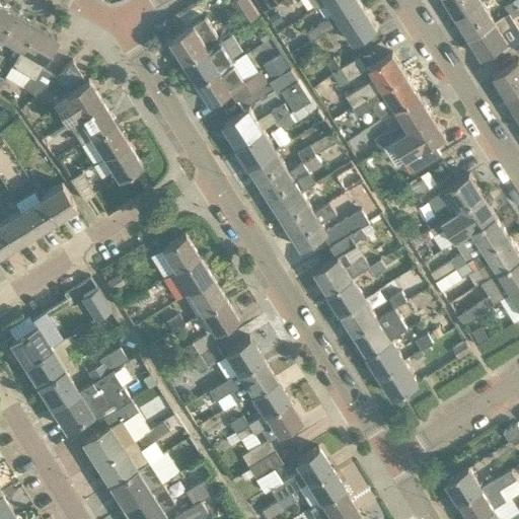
[(243,24),(257,15),(247,0),(233,0),(229,3),(243,24)]
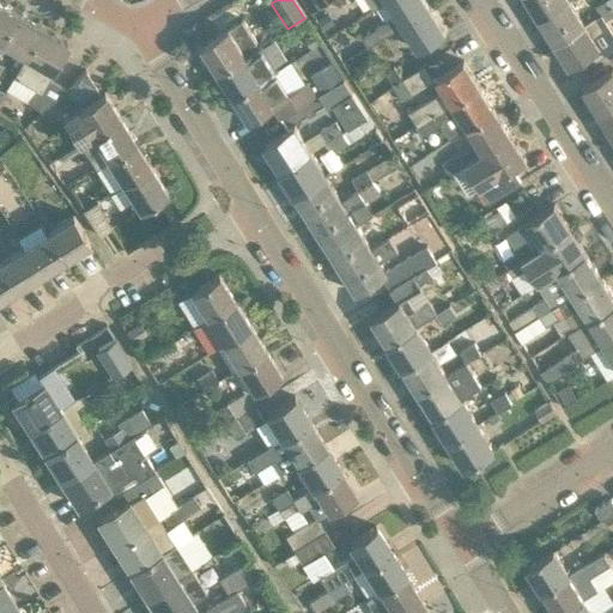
[(303,0),(313,14),(328,5),(325,0),(303,0)]
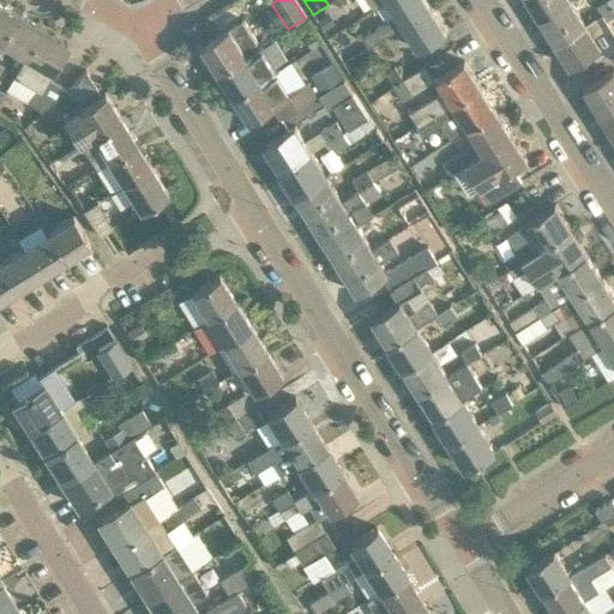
[(380,41),(431,8),(425,0),(389,0),(387,1),(377,8),(386,23),(362,37),(368,48),(380,41)]
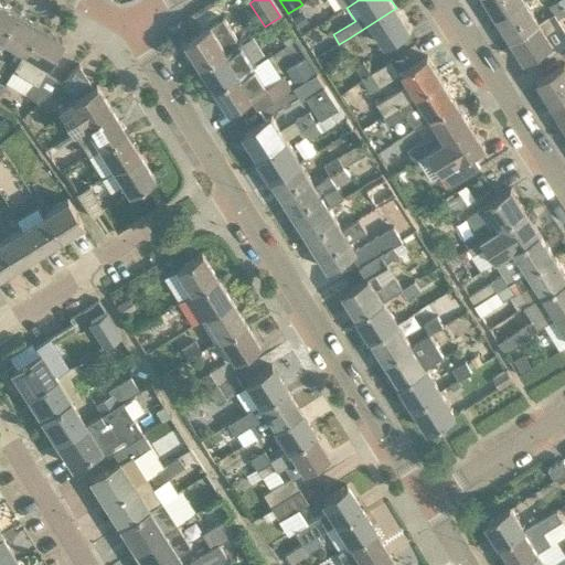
[(356,1),(358,0),(339,0),(344,9),(347,8),(356,1)]
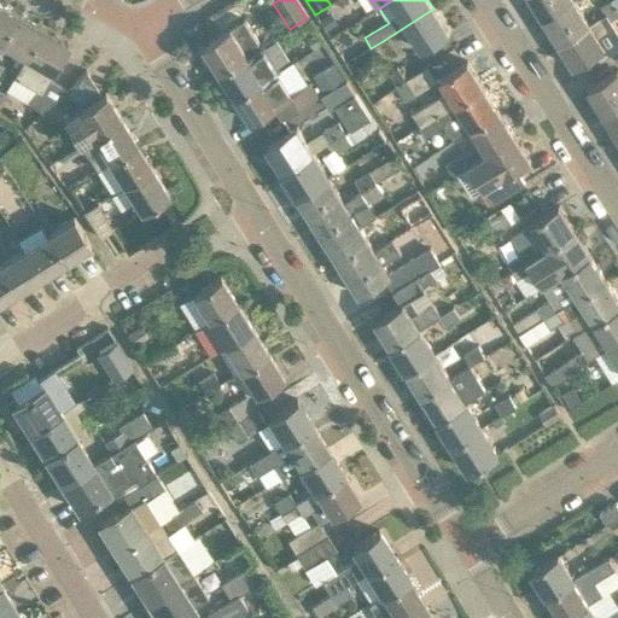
[(531,0),(544,19),(575,0),(531,0)]
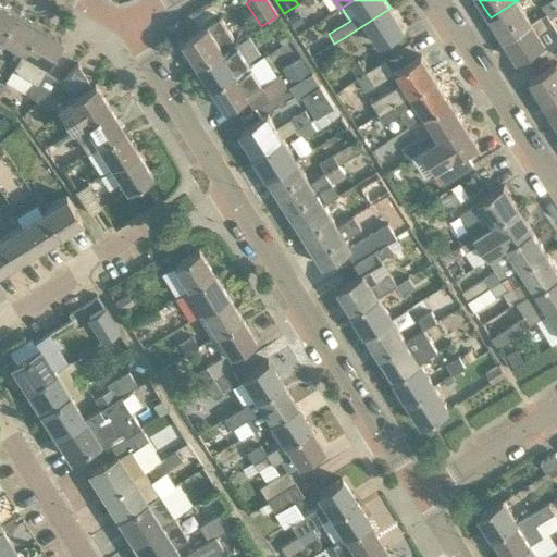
[(504,39),(532,22),(518,0),(491,17),(504,39)]
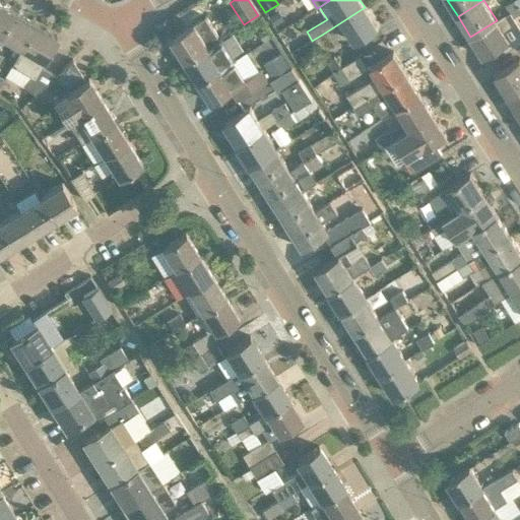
[(513,17),(519,12),(519,9),(513,0),(512,0),(505,5),(513,17)]
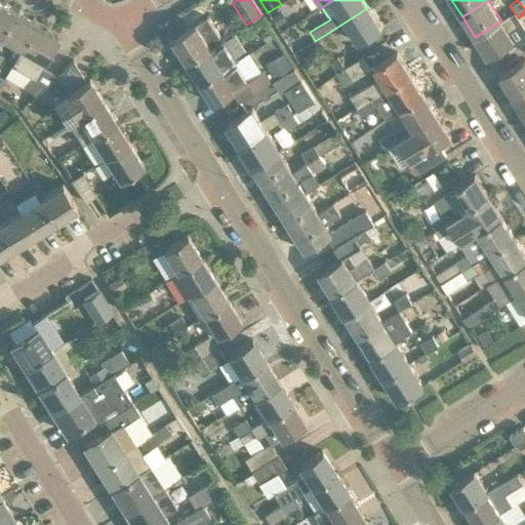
[(0,36),(13,13),(0,5),(0,36)]
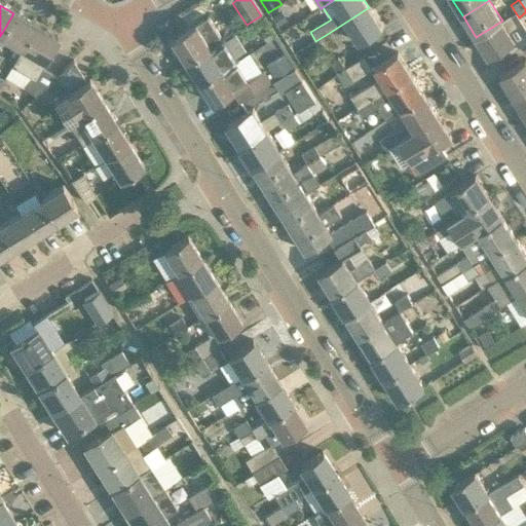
[(369,7),(326,35),(345,23),(359,44),(383,29),(369,7)]
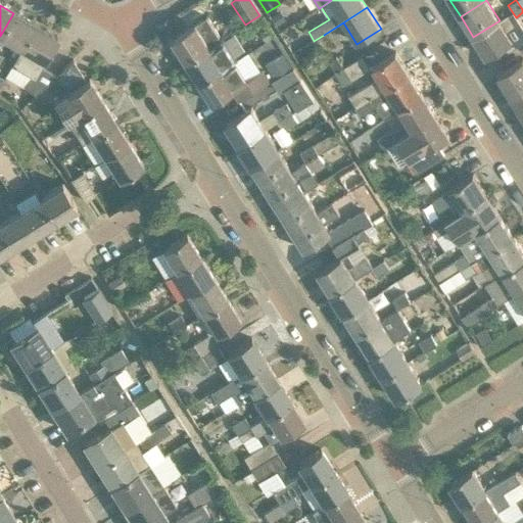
[(270,17),(272,19),(279,31),(288,26),(279,11),(270,17)]
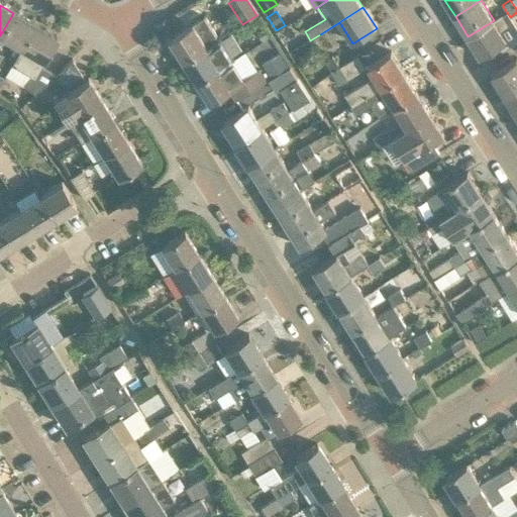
[(0,37),(20,49),(34,25),(13,13),(0,35),(0,37)]
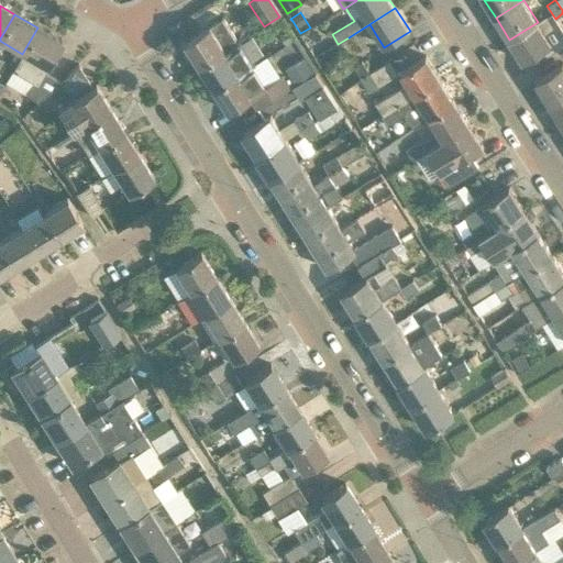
[(538,22),(509,40),(523,63),(552,44),(545,34),(555,28),(548,15),(538,22)]
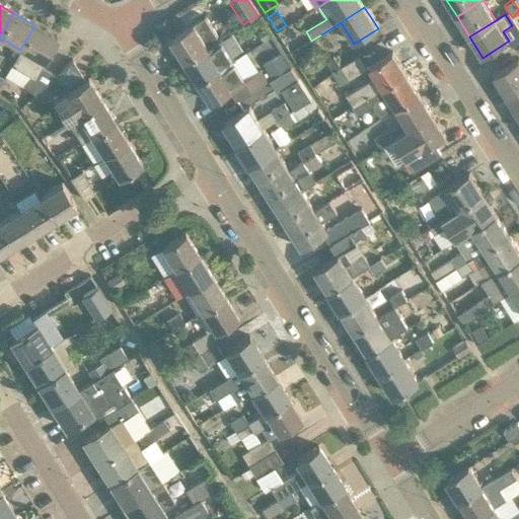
[(184,61),(219,39),(206,17),(194,25),(171,40),(184,61)]
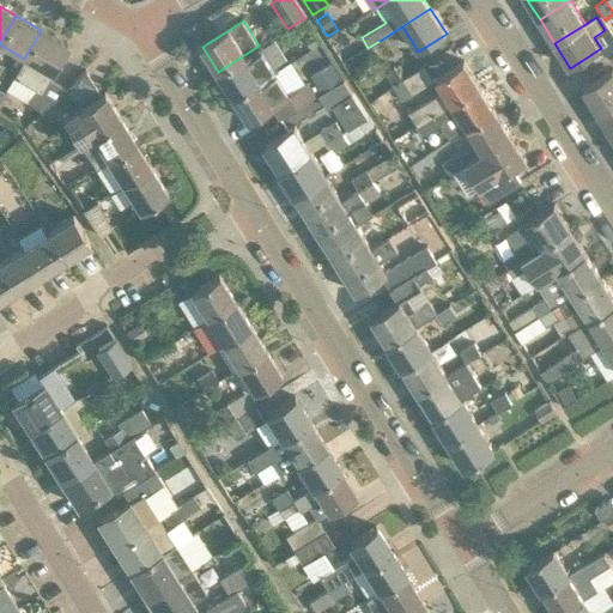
[(41,30),(24,59),(14,78),(30,86),(37,90),(30,103),(41,111),(65,89),(48,79),(50,73),(52,73),(67,46),(41,30)]
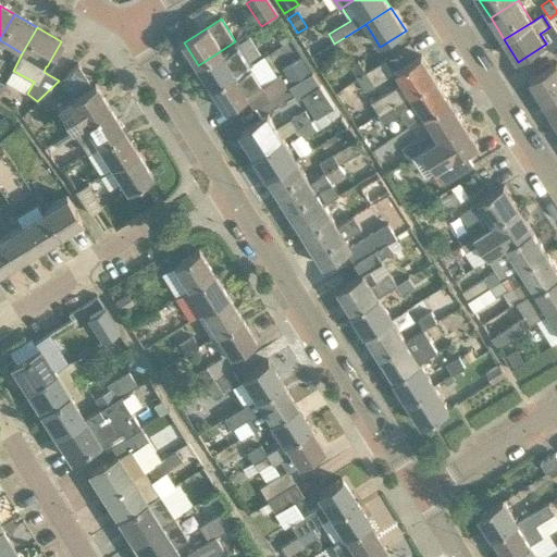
[(283,45),(292,39),(285,29),(276,35),(283,45)]
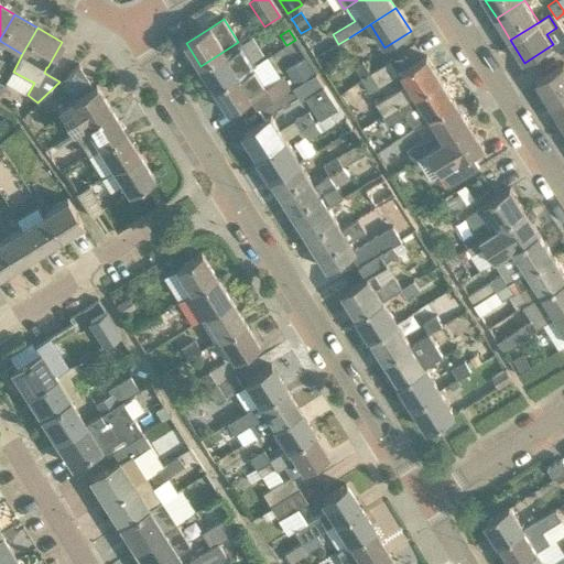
[(240,74),(253,66),(238,42),(201,66),(215,89),(240,74)]
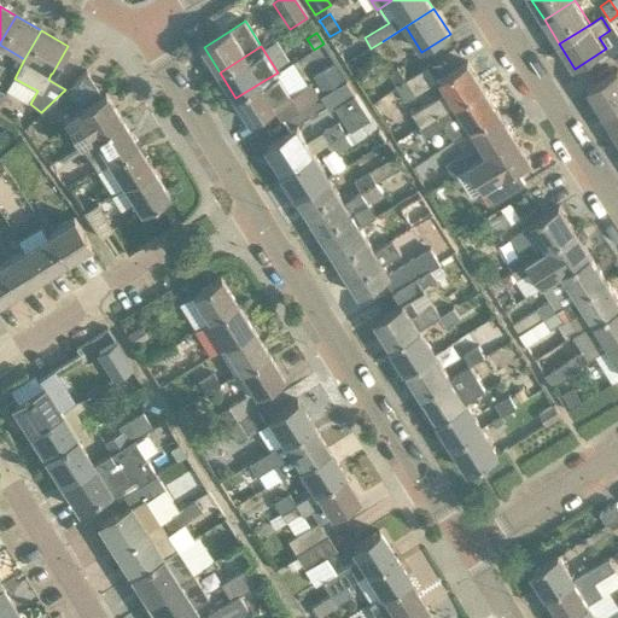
[(606,48),(575,69),(579,75),(610,56),(606,48)]
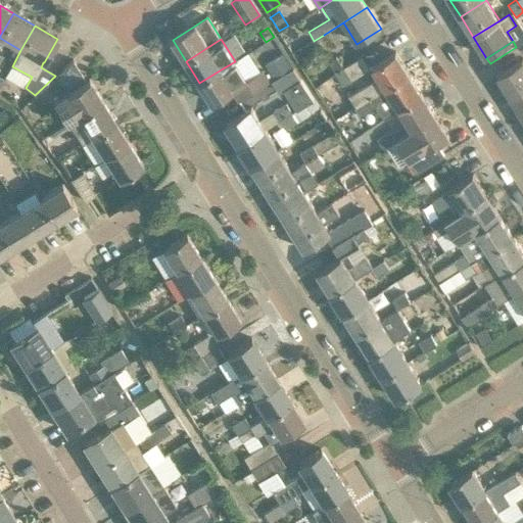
[(386,90),(410,75),(395,53),(372,68),(378,79),(350,96),(358,108),(386,90)]
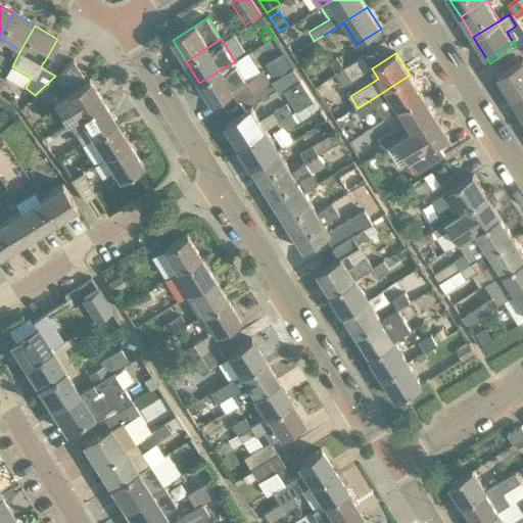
[(275,81),(293,69),(284,55),(266,66),(275,81)]
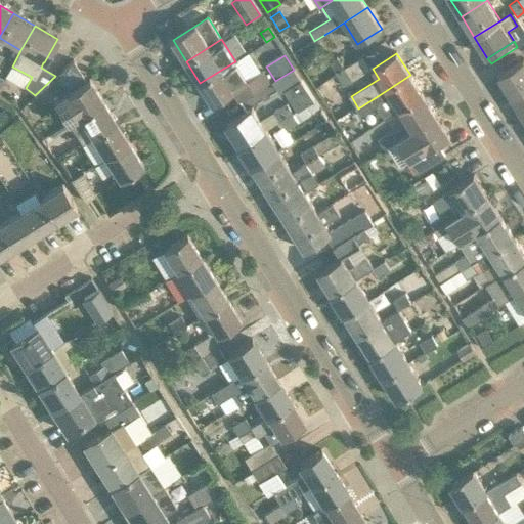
[(337,74),(345,69),(338,56),(329,62),(337,74)]
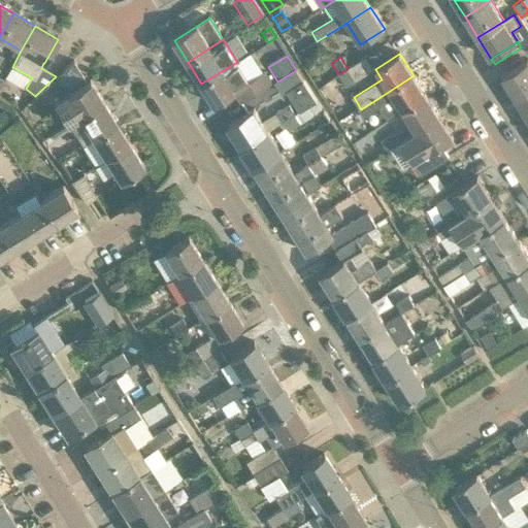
[(365,58),(348,69),(356,81),(373,71),(365,58)]
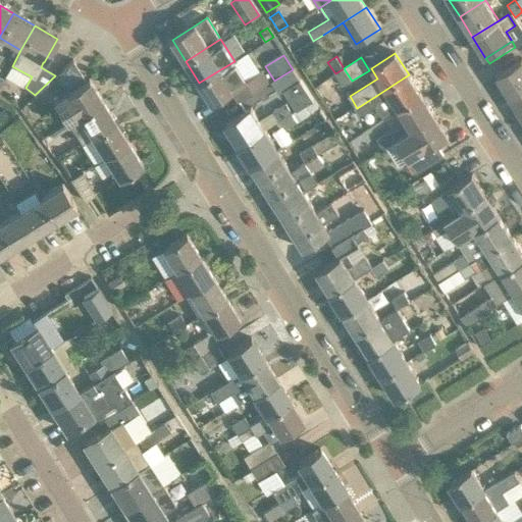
[(511,97),(521,89),(521,60),(498,75),(511,97)]
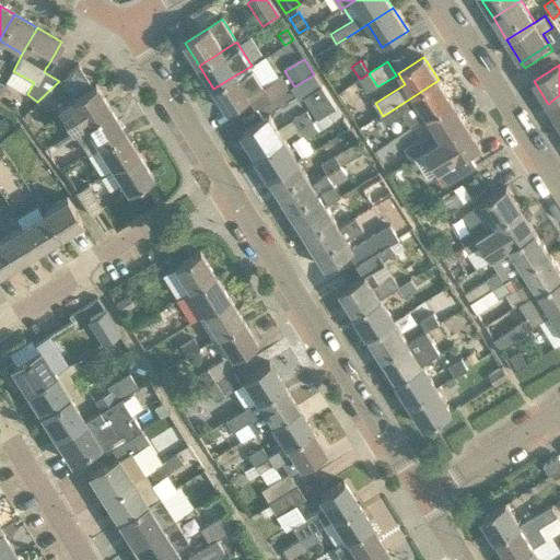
[(74,132),(109,109),(95,86),(92,88),(78,66),(56,86),(69,102),(59,108),(74,132)]
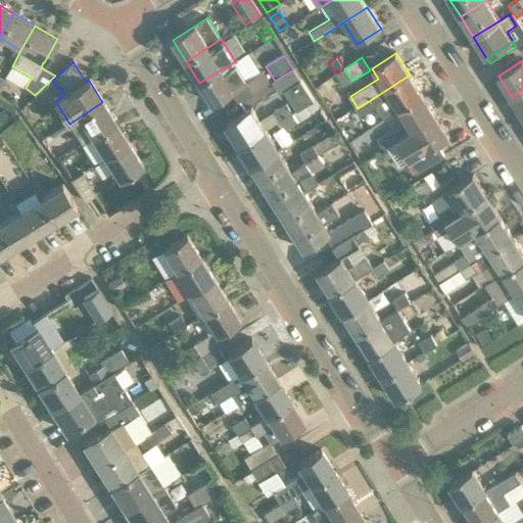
[(223,68),(199,83),(214,104),(232,93),(237,102),(271,83),(264,70),(247,81),(235,61),(223,68)]
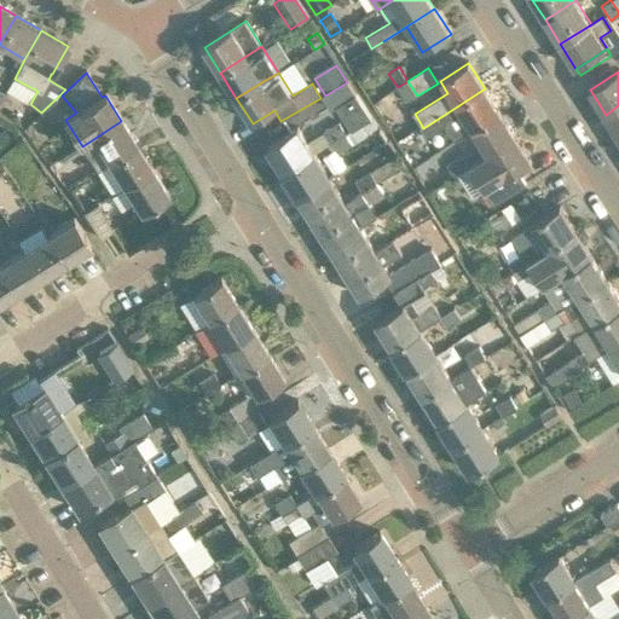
[(336,108),(357,96),(348,81),(347,82),(325,96),(323,97),(331,111),(336,108)]
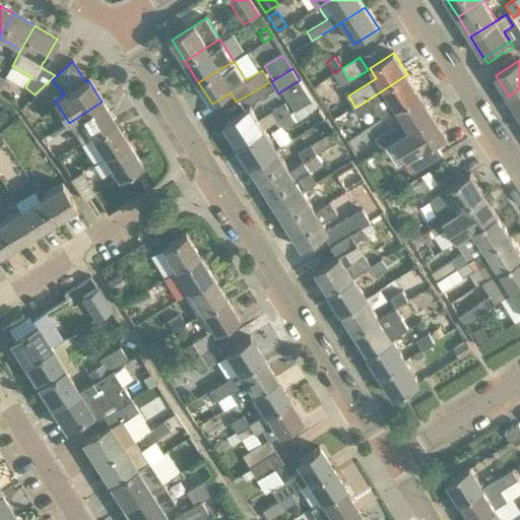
[(350,80),(342,68),(334,73),(342,86),(350,80)]
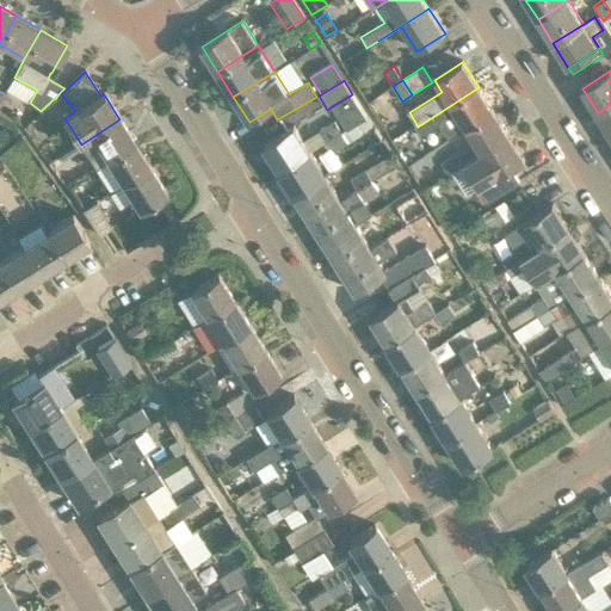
[(450,140),(466,129),(493,111),(479,87),(451,105),(418,127),(417,127),(423,137),(440,125),(450,140)]
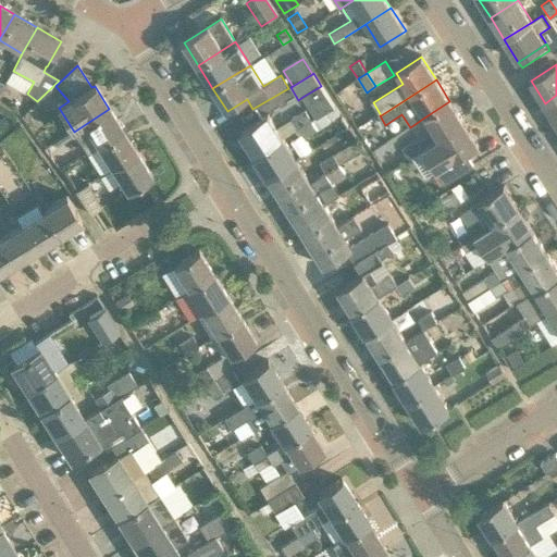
[(334,107),(321,86),(302,97),(316,119),(334,107)]
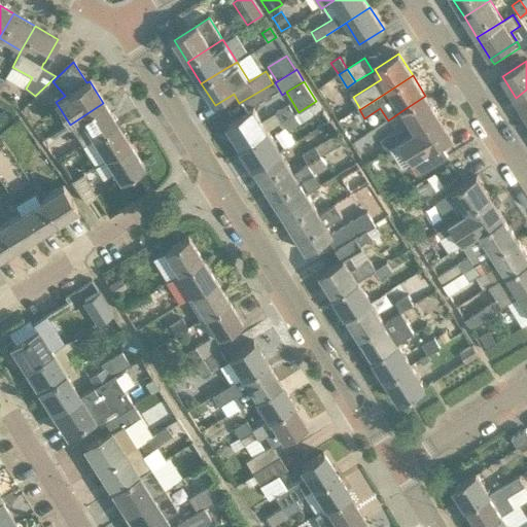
[(526,116),(526,90),(516,98),(526,116)]
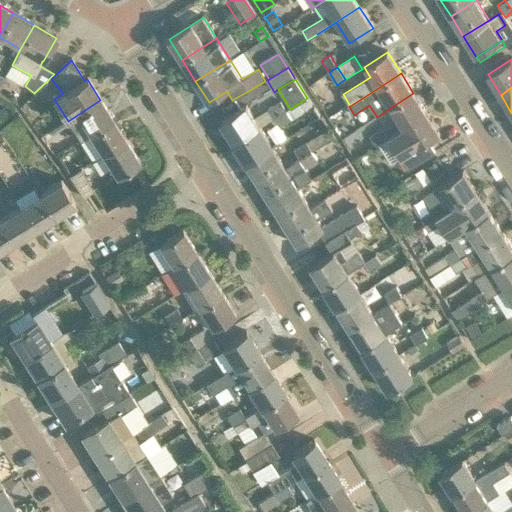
[(403,129),(426,114),(413,93),(390,108),(403,129)]
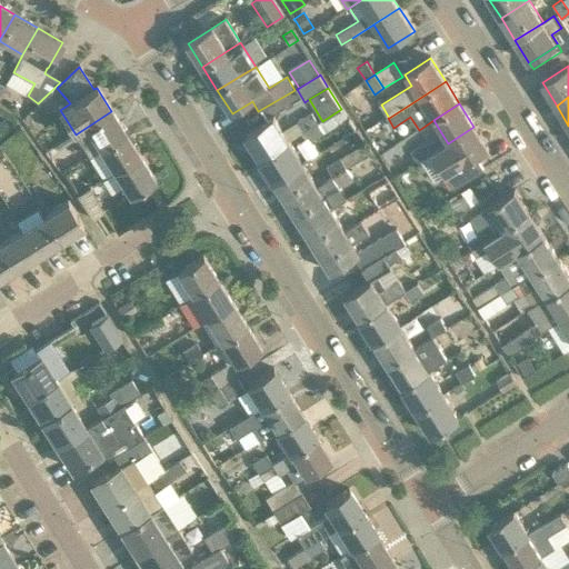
[(322,121),(318,123),(323,131),(346,118),(341,109),(322,121)]
